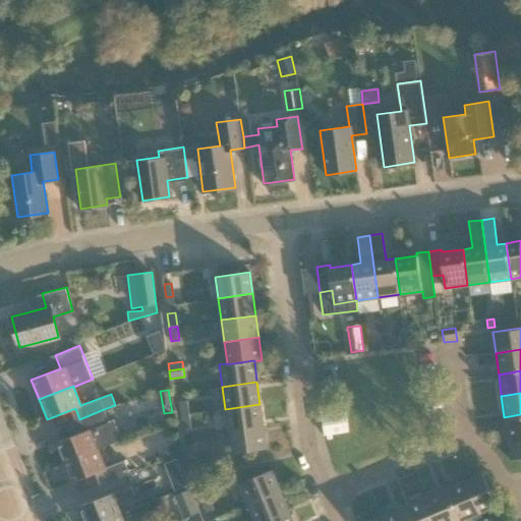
[(179,402),(181,415),(189,414),(187,401),(179,402)]
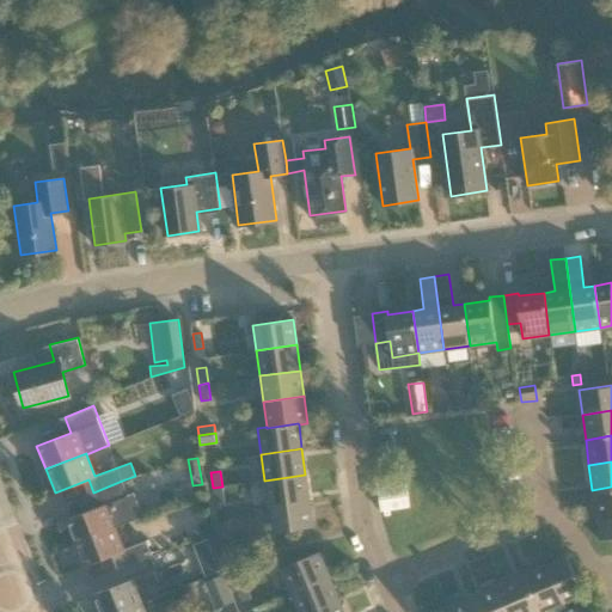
[(264,481),(268,506),(308,501),(305,475),(264,481)]
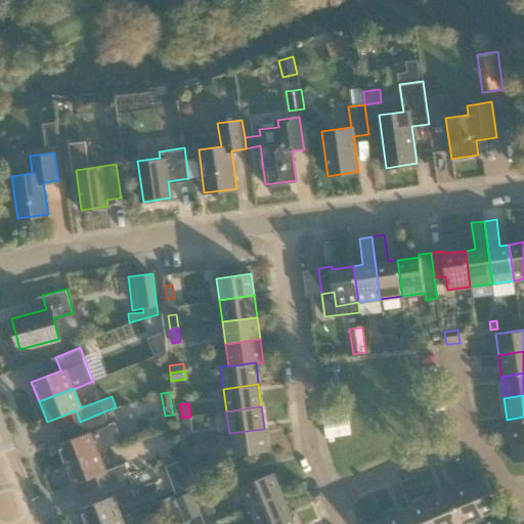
[(104,411),(80,422),(85,434),(56,445),(63,465),(98,450),(98,451),(122,442),(115,423),(110,425),(104,411)]
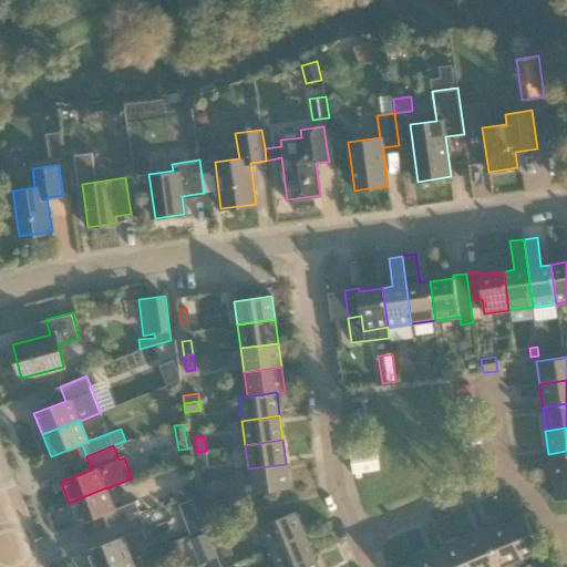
[(207,465),(206,451),(197,452),(198,466),(207,465)]
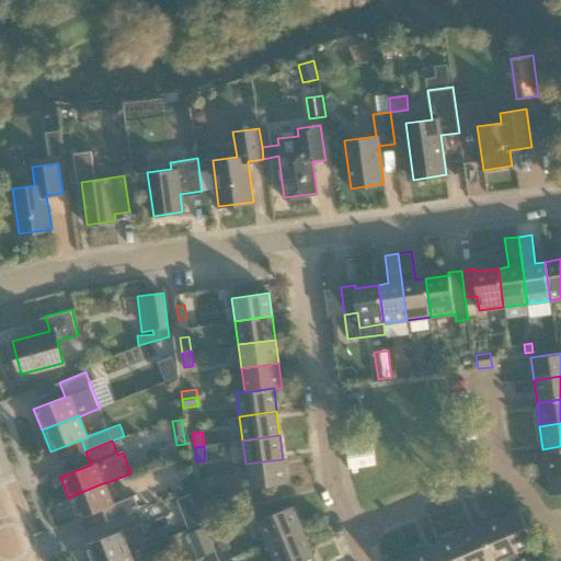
[(546,471),(560,469),(560,446),(542,449),(546,471)]
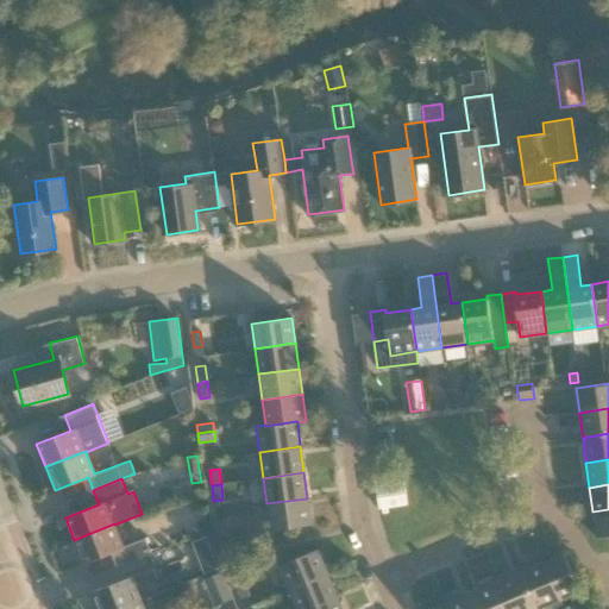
[(307,498),(267,503),(270,529),(312,523),(307,498)]
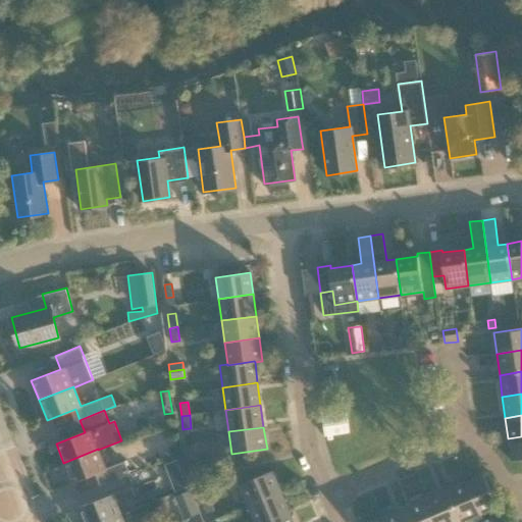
[(521,458),(521,436),(508,438),(511,460),(521,458)]
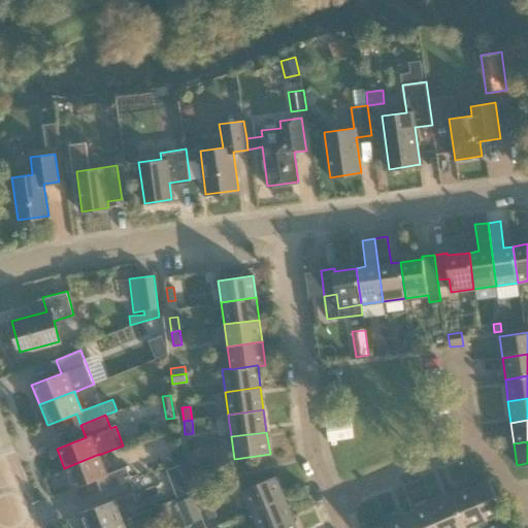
[(198,465),(196,451),(188,452),(190,465),(198,465)]
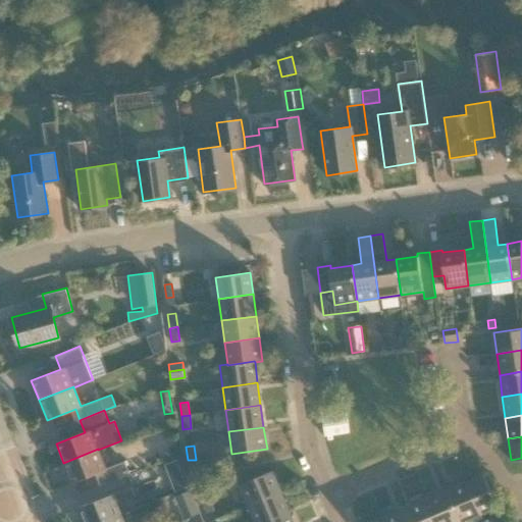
[(98,449),(63,463),(71,483),(96,473),(100,485),(129,474),(124,462),(106,470),(98,450),(98,449)]
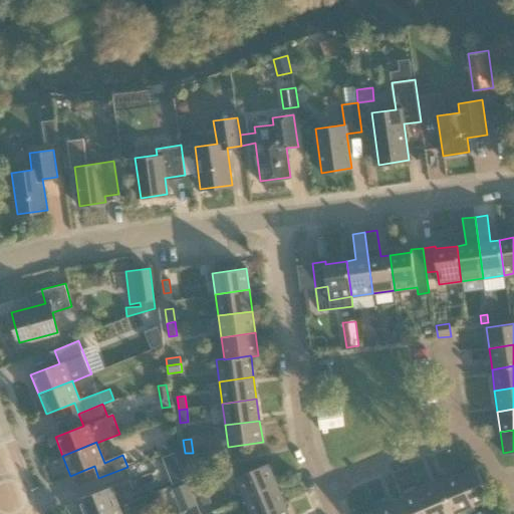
[(174,453),(162,458),(166,466),(177,462),(174,453)]
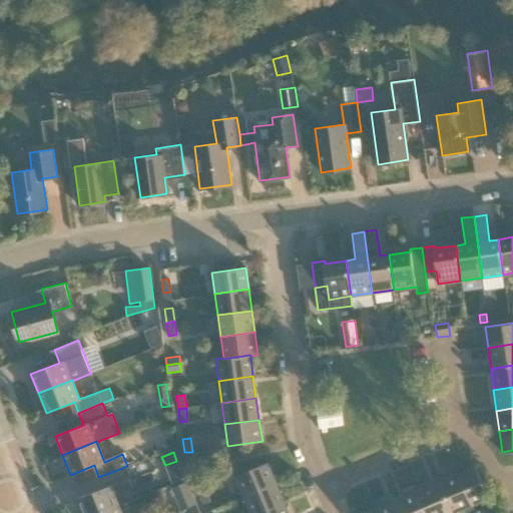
[(235,476),(243,496),(276,483),(268,463),(235,476)]
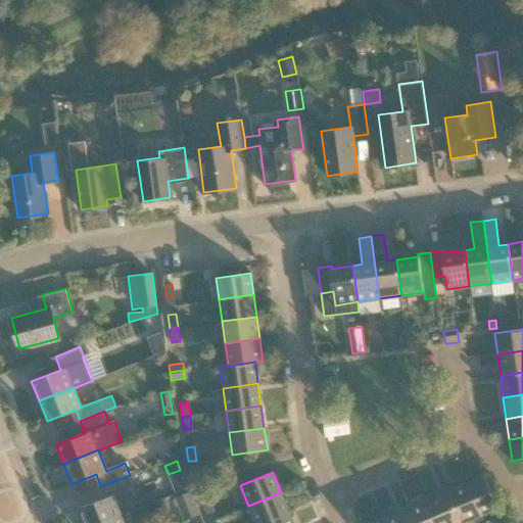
[(464,482),(478,516),(498,508),(484,474),(464,482)]
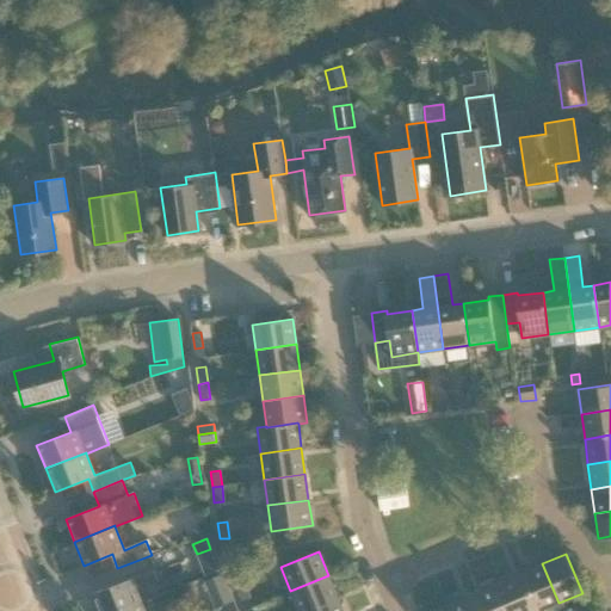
[(535,610),(539,610),(559,603),(542,563),(519,574),(535,610)]
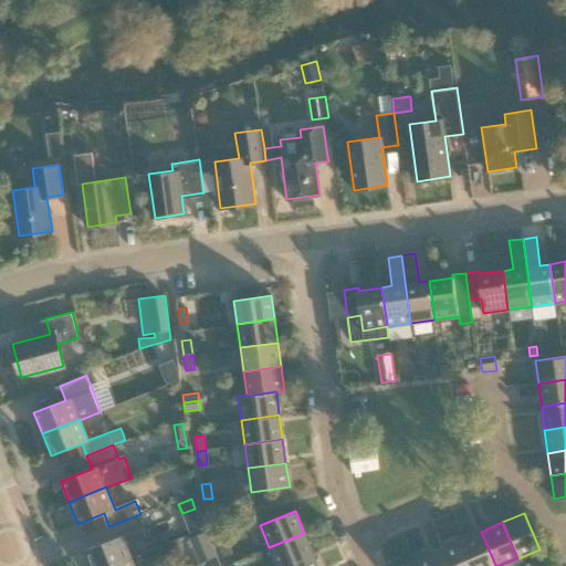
[(218,556),(208,532),(189,538),(199,565),(218,556)]
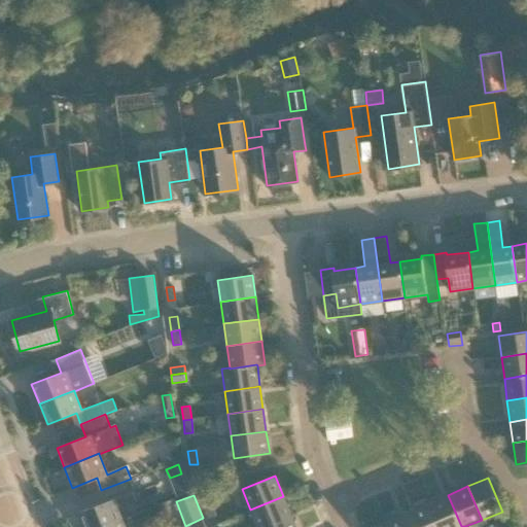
[(437,526),(461,526),(448,495),(427,503),(437,526)]
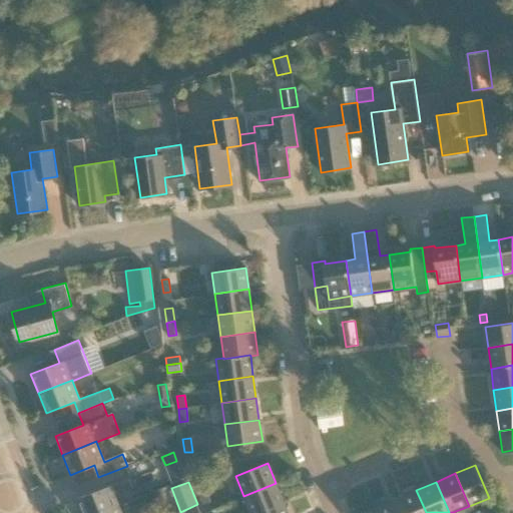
[(243,496),(250,512),(260,512),(284,503),(276,483),(243,496)]
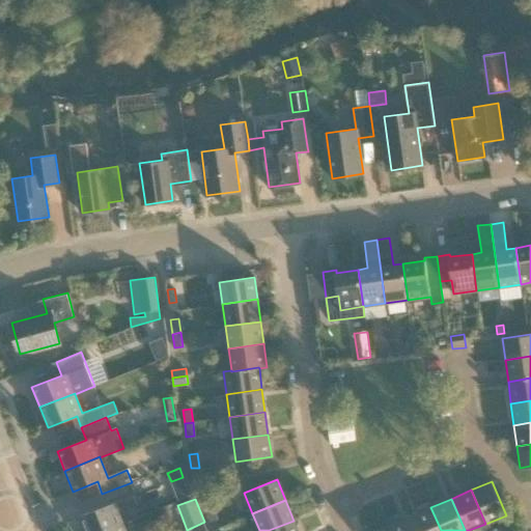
[(80,515),(85,530),(100,530),(122,522),(119,513),(115,502),(80,515)]
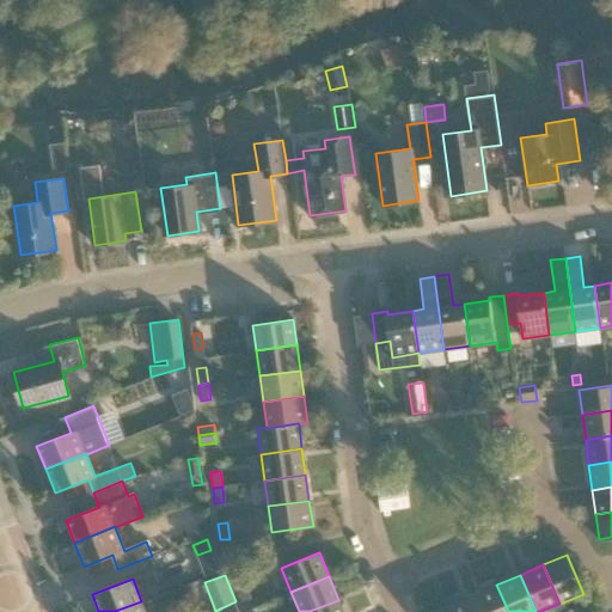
[(251,599),(244,585),(236,587),(243,603),(251,599)]
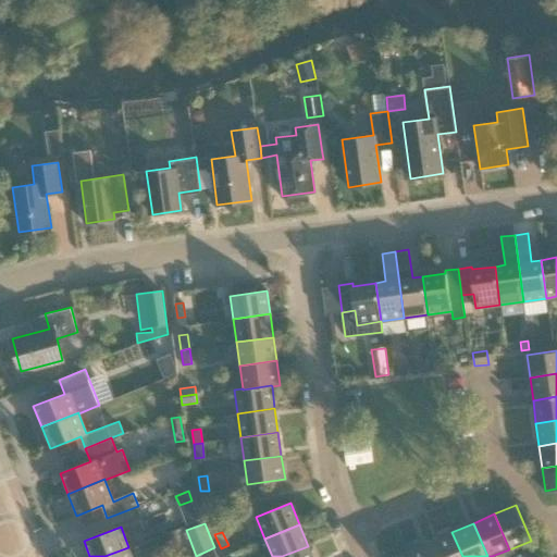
[(437,556),(462,556),(452,532),(431,541),(437,556)]
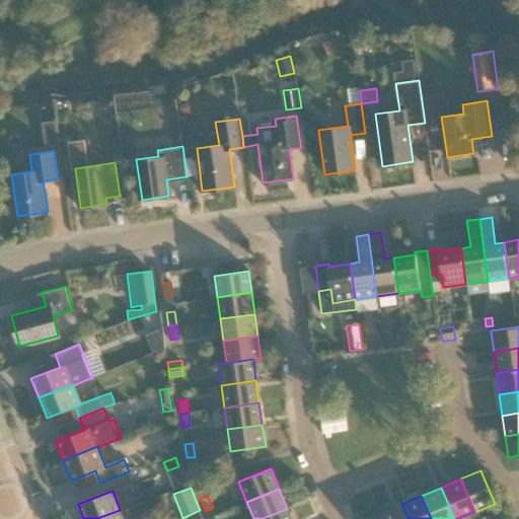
[(382,512),(384,518),(408,518),(401,504),(382,512)]
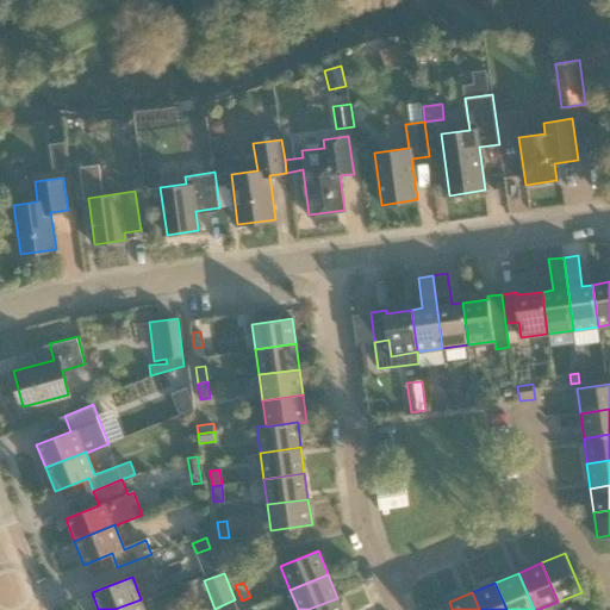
[(342,609),(337,598),(309,609),(342,609)]
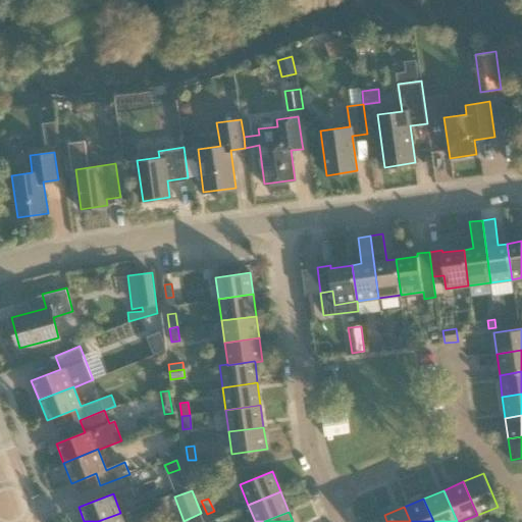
[(123,521),(120,513),(98,521),(123,521)]
